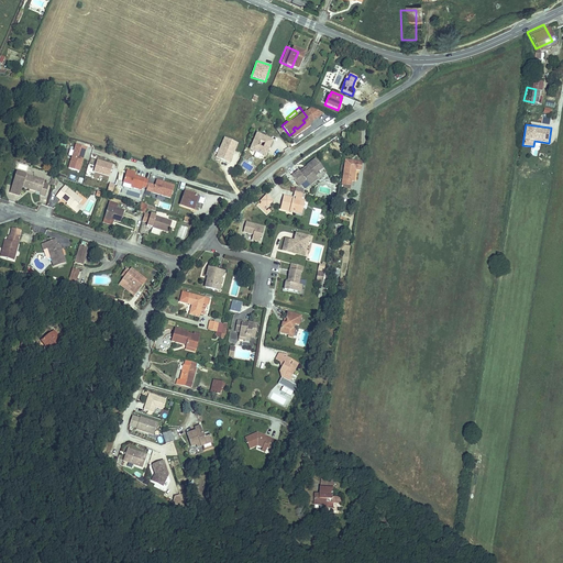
[(250,132),(242,147),(257,155),(265,140),(250,132)]
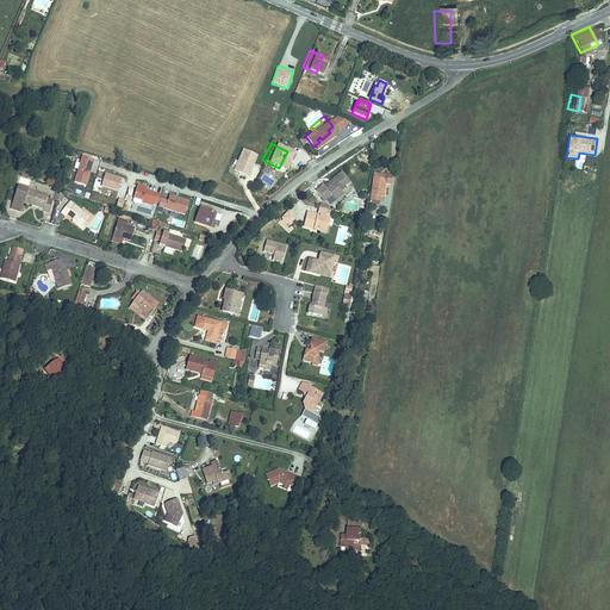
[(249,176),(257,154),(242,148),(232,170),(249,176)]
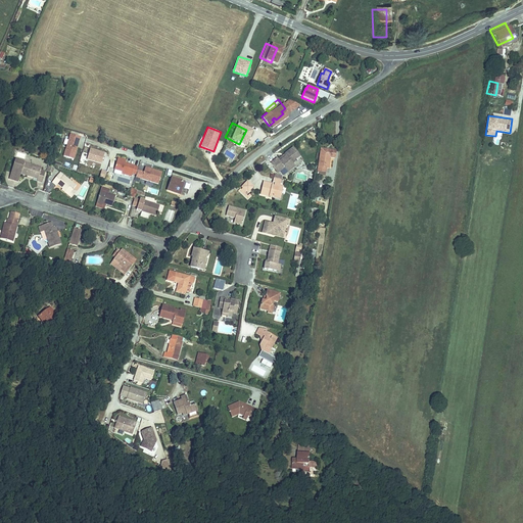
[(65,157),(70,139),(61,136),(56,154),(65,157)]
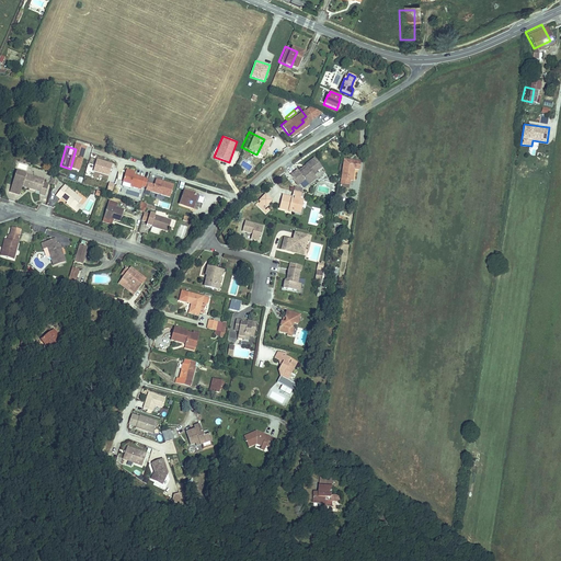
[(338,152),(333,179),(341,180),(342,173),(345,173),(346,162),(352,162),(353,155),(338,152)]
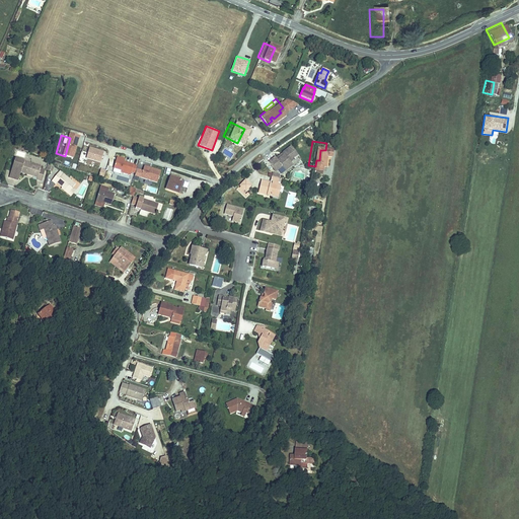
[(267,152),(260,157),(268,167),(274,163),(277,167),(285,161),(282,158),(285,156),(284,154),(289,151),(283,142),(276,148),(277,149),(274,152),(275,153),(270,156),(268,154),(267,152)]
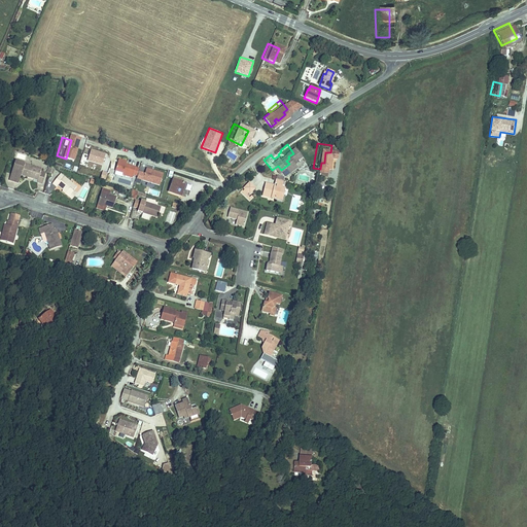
[(94,163),(97,151),(82,147),(79,159),(94,163)]
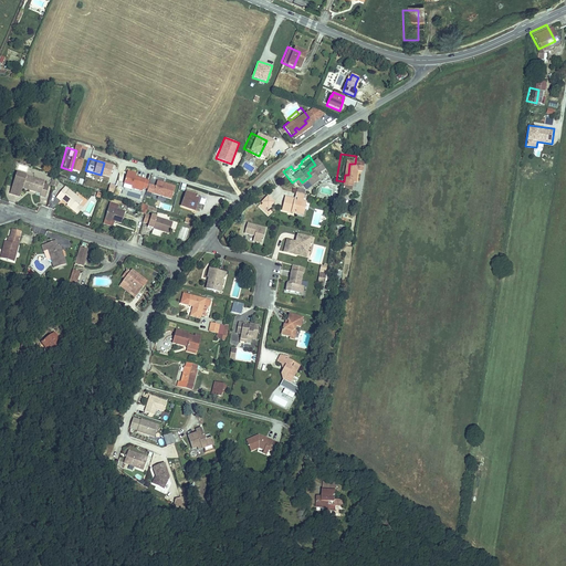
[(302,163),(301,161),(292,168),(294,170),(300,167),(299,166),(302,163)]
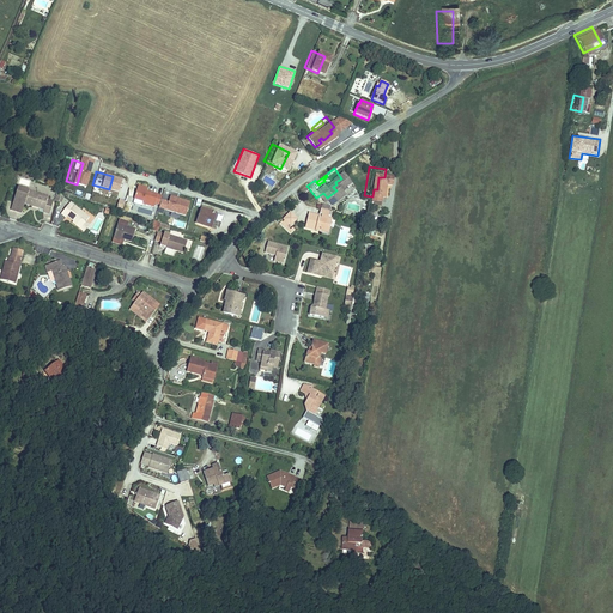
[(152,193),(137,188),(138,184),(128,182),(125,195),(134,198),(133,200),(145,204),(146,199),(151,200),(152,193)]
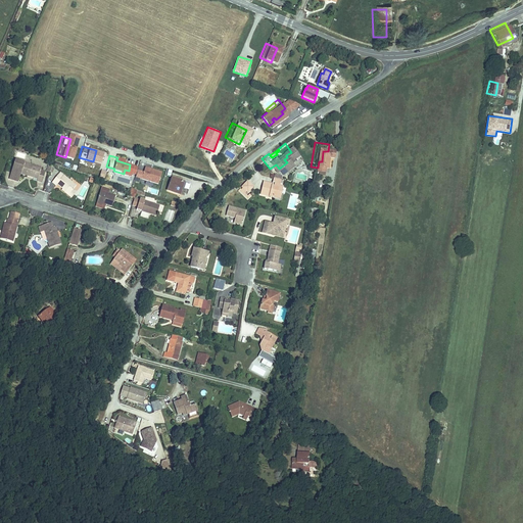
[(39,171),(40,169),(13,159),(8,176),(17,179),(19,174),(26,176),(27,174),(33,176),(32,178),(36,179),(39,171)]
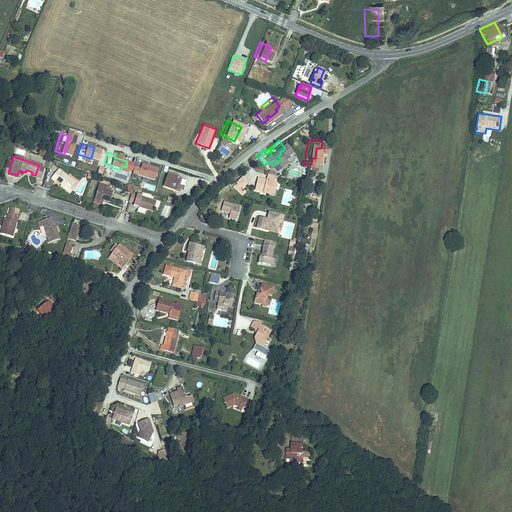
[(147,176),(150,165),(134,160),(131,172),(147,176)]
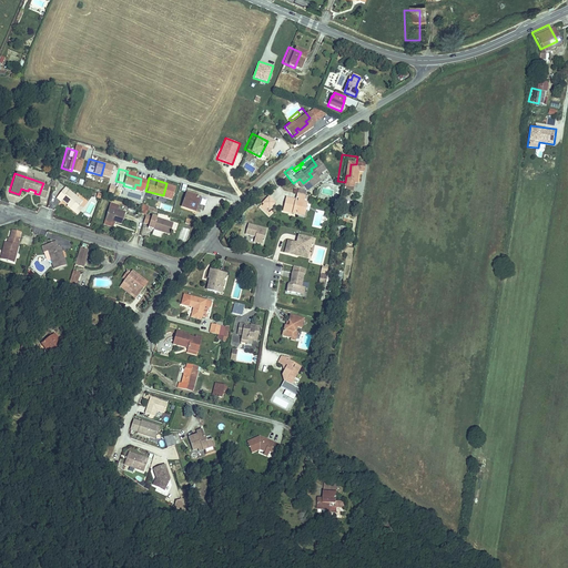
[(64,186),(54,199),(60,202),(61,200),(69,205),(74,210),(79,204),(82,201),(64,186)]
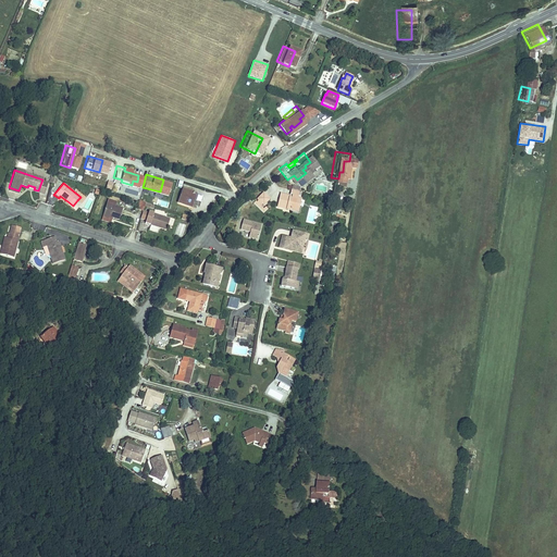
[(286,194),(287,187),(282,186),(280,185),(279,189),(281,189),(280,193),(279,195),(276,194),(276,192),(270,190),(267,202),(273,205),(274,201),(280,203),(280,206),(288,208),(289,200),(287,200),(288,195),(286,194)]
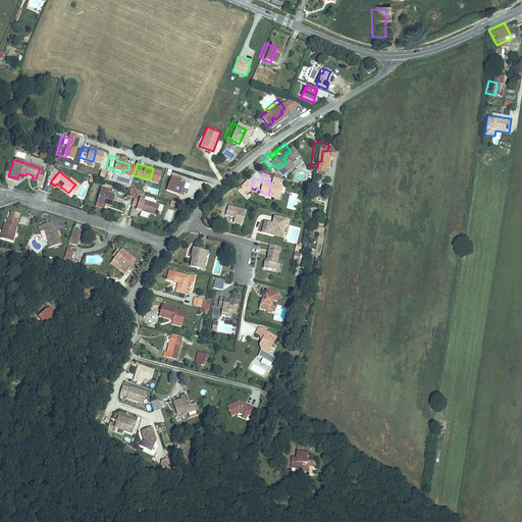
[(180,190),(183,185),(180,185),(183,178),(172,175),(169,186),(180,190)]
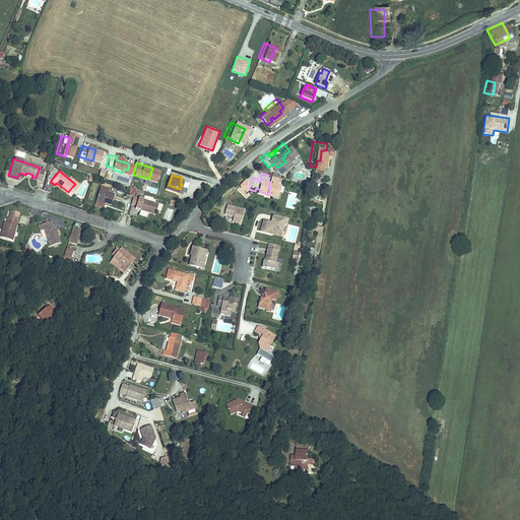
[(237,189),(243,184),(237,178),(231,184),(233,185),(231,187),(230,186),(228,188),(237,196),(240,192),(239,191),(237,193),(234,190),(236,188),(237,189)]
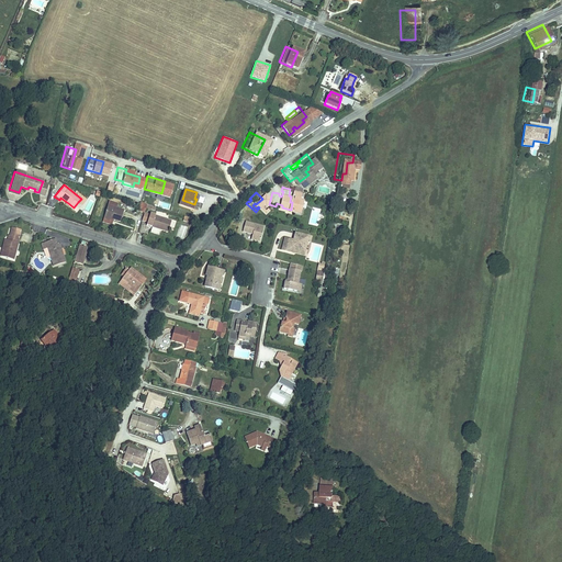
[(82,205),(78,202),(74,208),(68,203),(66,205),(76,213),(82,205)]
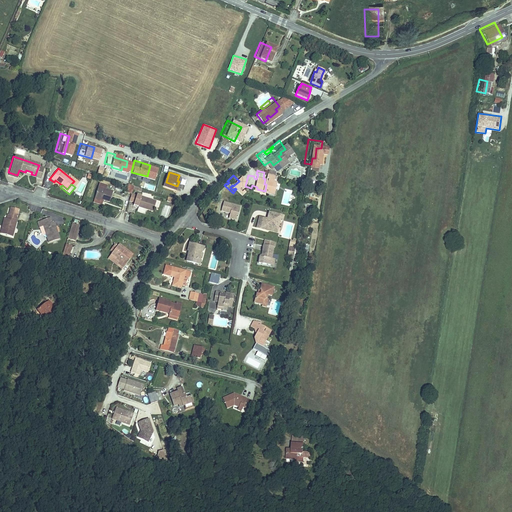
[(112,191),(101,187),(101,189),(97,187),(94,198),(101,200),(101,199),(102,197),(104,198),(103,200),(109,202),(112,191)]
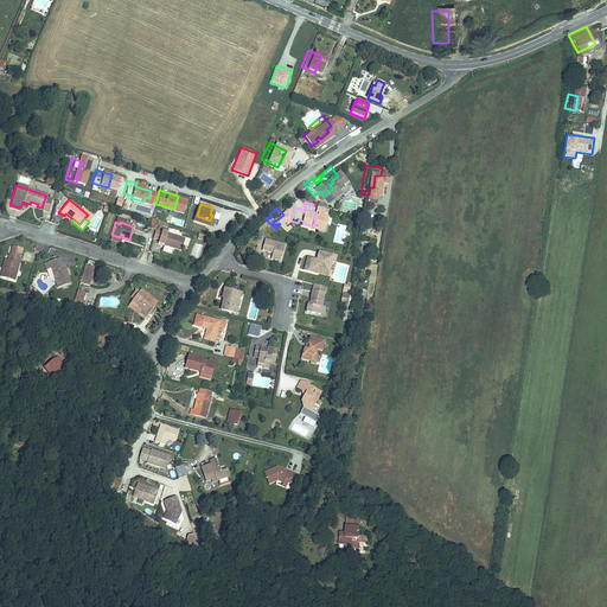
[(158,243),(164,244),(173,247),(181,250),(184,240),(161,231),(159,238),(158,243)]
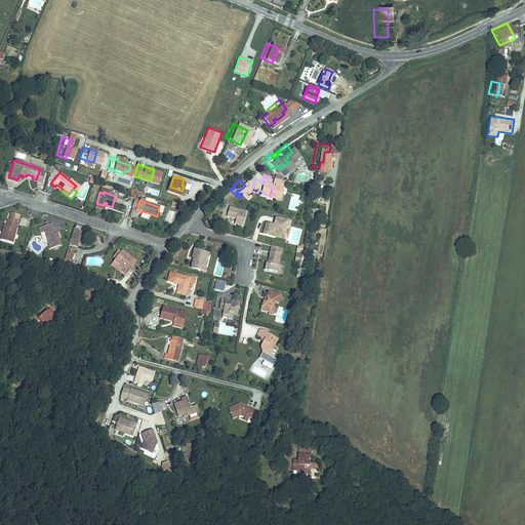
[(242,225),(245,210),(228,206),(226,215),(234,217),(233,223),(242,225)]
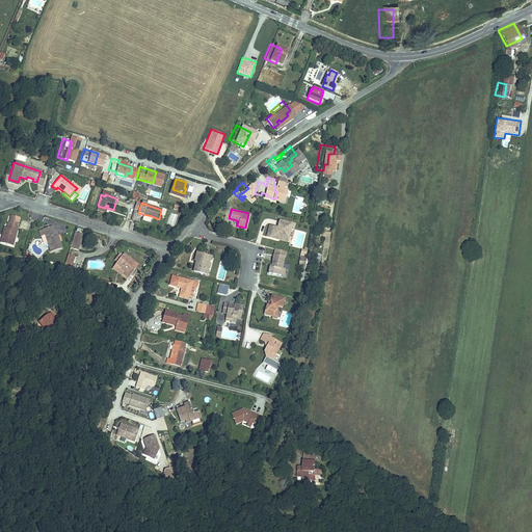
[(170,213),(167,224),(174,227),(178,215),(170,213)]
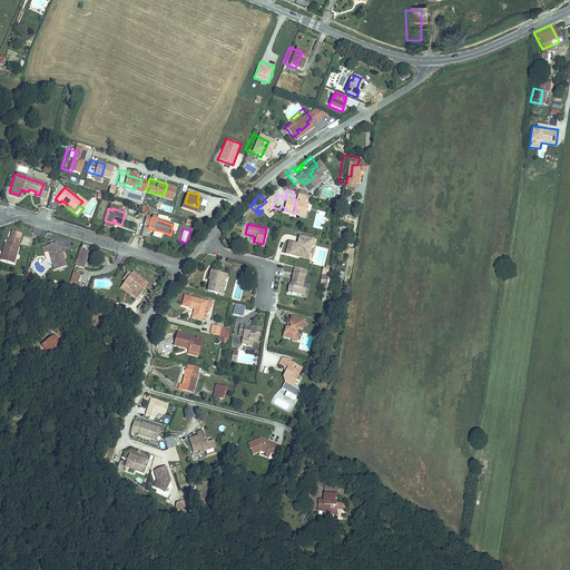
[(11,231),(10,237),(19,239),(20,233),(11,231)]
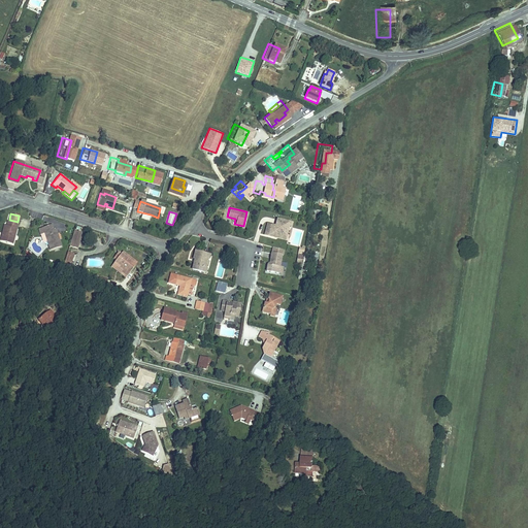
[(293,222),(277,218),(276,223),(277,223),(277,225),(268,223),(265,233),(274,235),(275,231),(277,232),(277,233),(283,234),(284,231),(288,232),(289,226),(292,227),(293,222)]
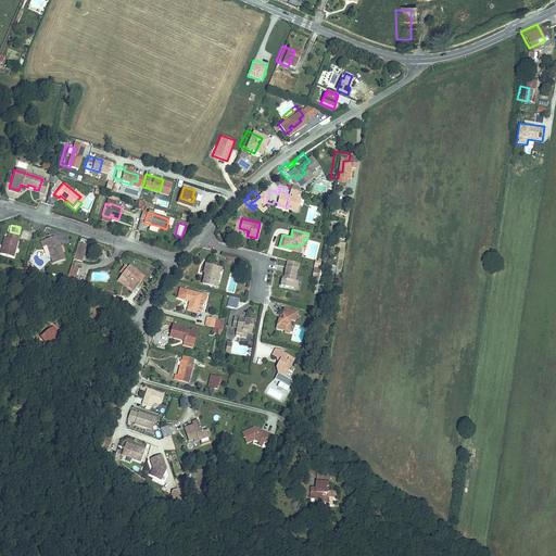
[(47,244),(53,263),(65,258),(63,252),(62,253),(60,247),(61,245),(60,240),(57,241),(55,236),(41,240),(43,245),(47,244)]
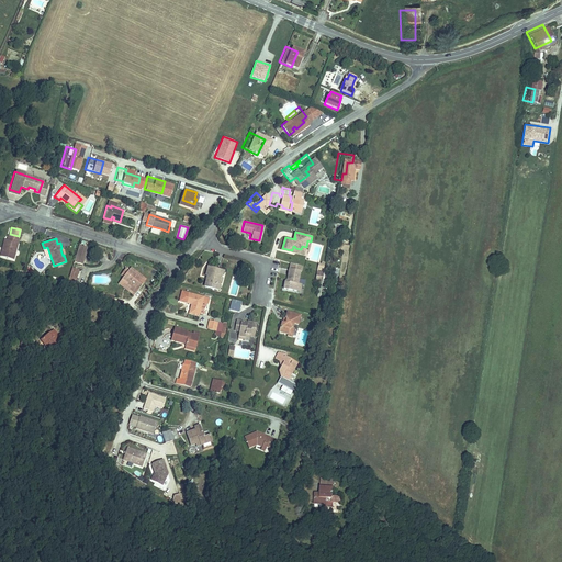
[(0,255),(13,259),(18,243),(17,243),(8,239),(4,239),(0,254),(0,255)]
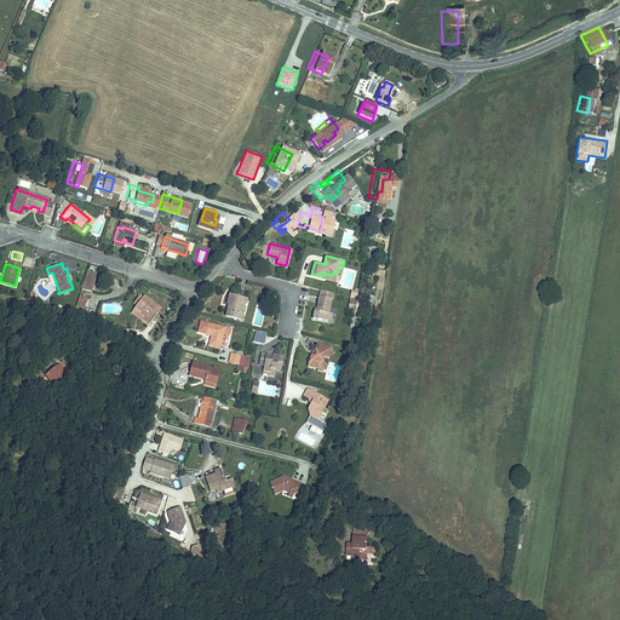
[(86,274),(80,288),(91,292),(96,274),(86,271),(86,274)]
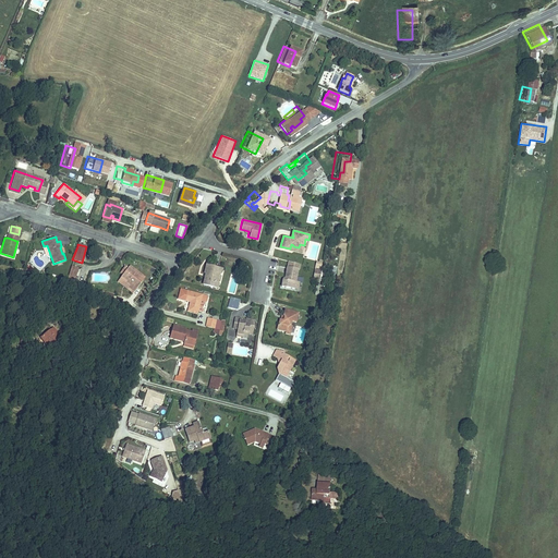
[(286,279),(284,278),(282,284),(295,288),(298,281),(301,262),(290,259),(289,266),(288,265),(286,277),(286,279)]
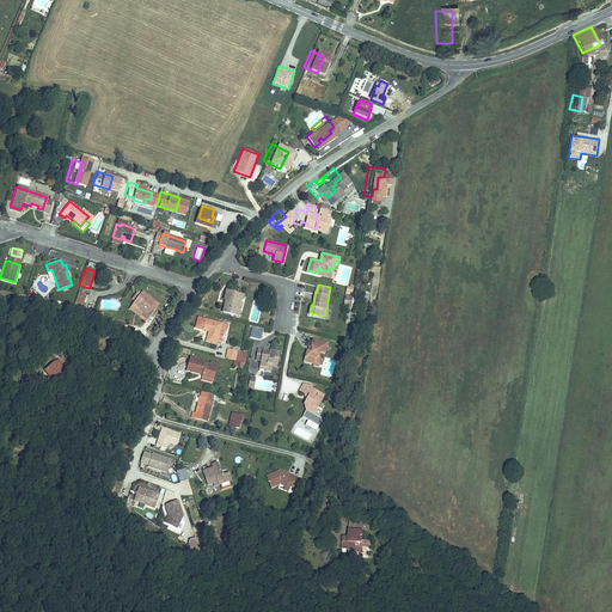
[(78,292),(72,307),(79,310),(85,294),(78,292)]
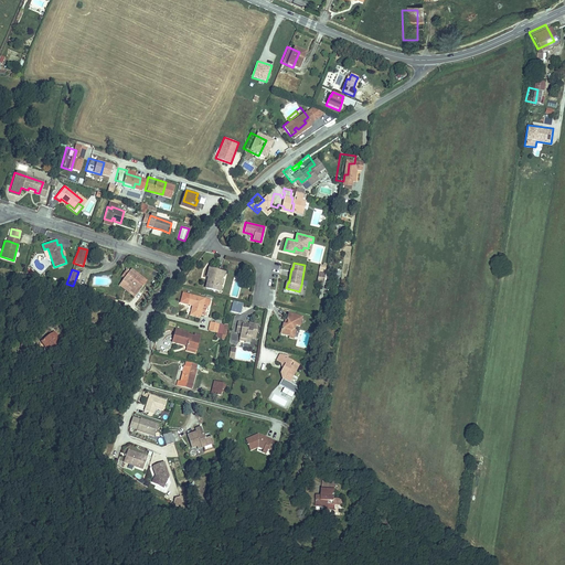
[(132,269),(131,272),(146,283),(147,281),(132,269)]
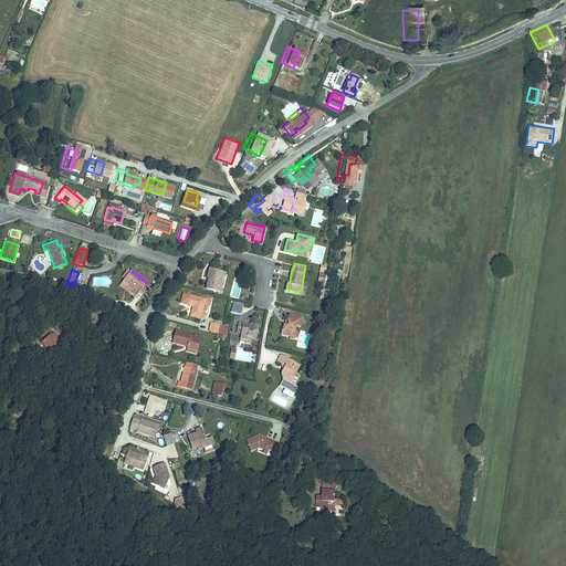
[(207,282),(206,289),(218,292),(220,286),(223,284),(224,280),(221,276),(222,272),(211,270),(210,278),(210,282),(207,282)]
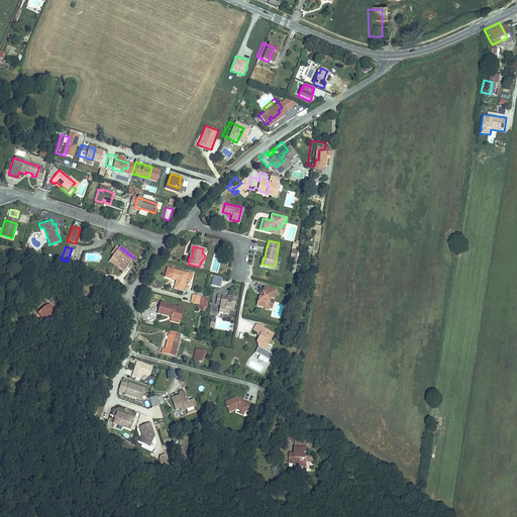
[(133,259),(120,248),(115,254),(111,260),(117,265),(120,262),(122,264),(120,267),(124,270),(133,259)]
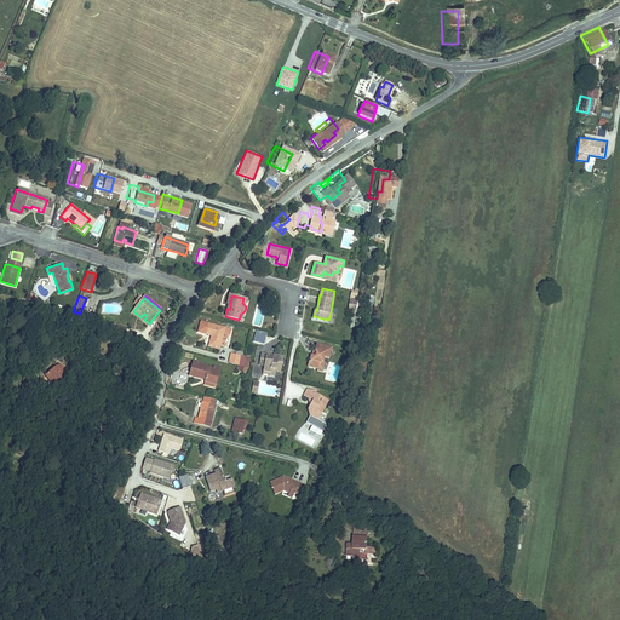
[(141,317),(133,311),(131,315),(147,327),(149,323),(144,320),(147,316),(144,314),(141,317)]
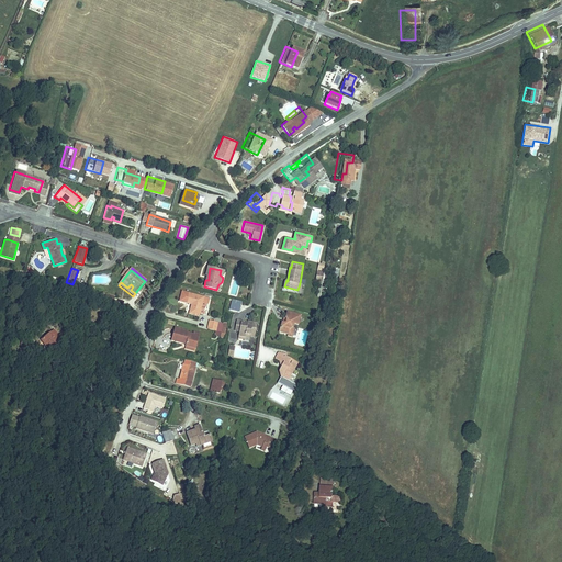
[(209,300),(181,293),(179,303),(191,306),(189,315),(199,318),(200,314),(202,304),(206,304),(208,305),(209,300)]
